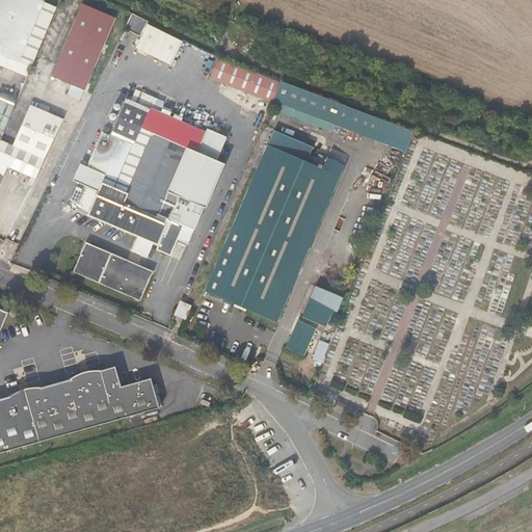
[(41,46),(56,8),(44,2),(44,0),(0,0),(0,65),(27,78),(35,57),(41,46)]
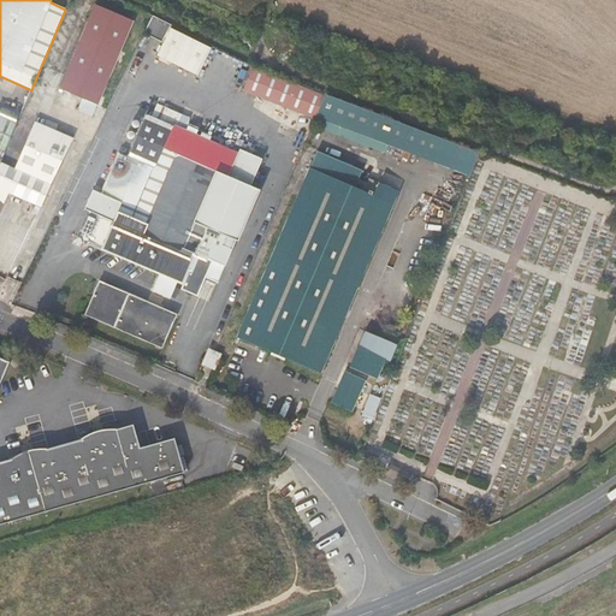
[(80,96),(94,102),(111,59),(117,61),(122,49),(117,47),(129,18),(89,1),(54,84),(80,96)]
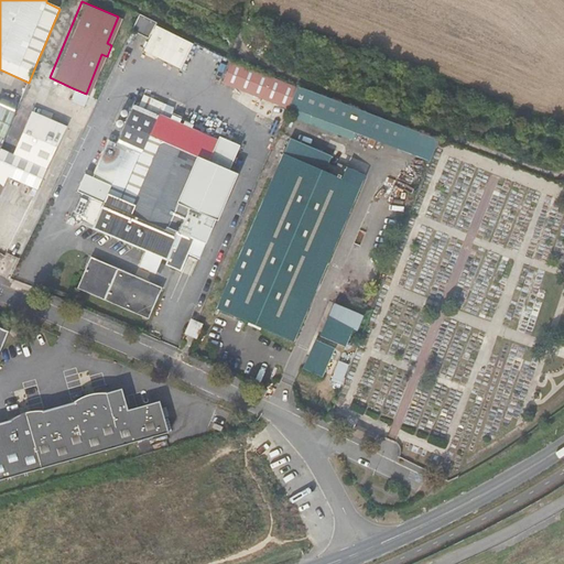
[(136,12),(128,29),(143,36),(151,20),(136,12)]
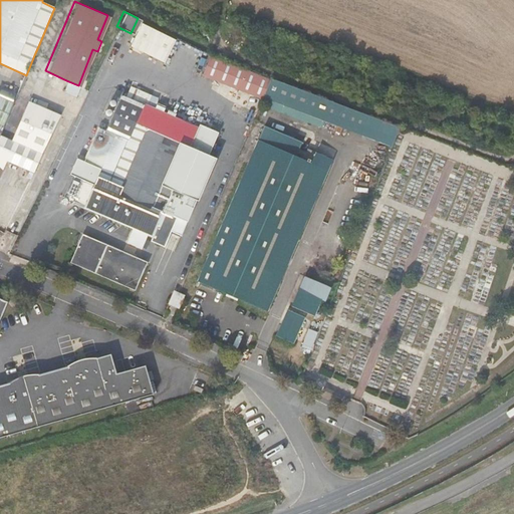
[(45,47),(39,44),(34,55),(41,57),(45,47)]
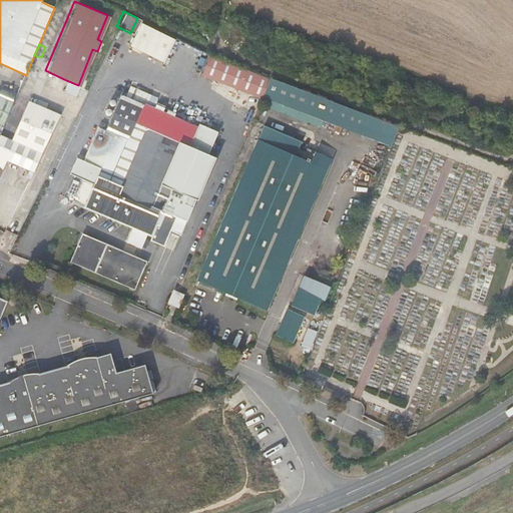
[(271,77),(210,53),(202,73),(263,97),(264,94),(271,77)]
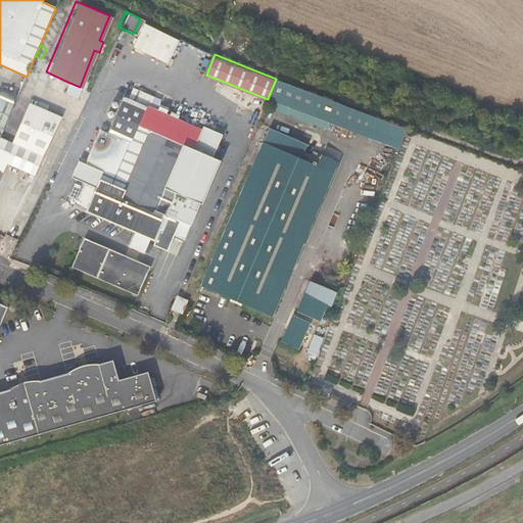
[(306,110),(325,117),(331,101),(276,79),(269,96),(278,99),(306,110)]
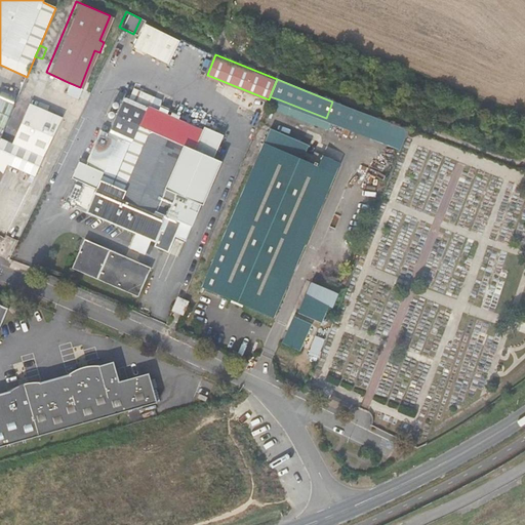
[(76,96),(80,87),(68,82),(64,91),(76,96)]
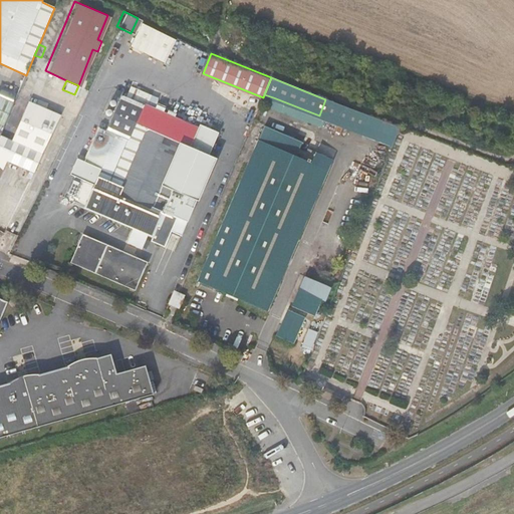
[(197,127),(173,117),(165,114),(162,112),(154,109),(146,105),(150,94),(131,85),(125,97),(120,94),(105,131),(97,127),(83,162),(75,158),(69,174),(72,175),(61,201),(67,203),(69,198),(75,201),(74,204),(91,211),(132,228),(125,242),(141,248),(147,235),(152,236),(150,241),(163,246),(170,231),(179,235),(180,235),(195,198),(196,199),(213,158),(206,155),(216,132),(199,124),(197,127)]
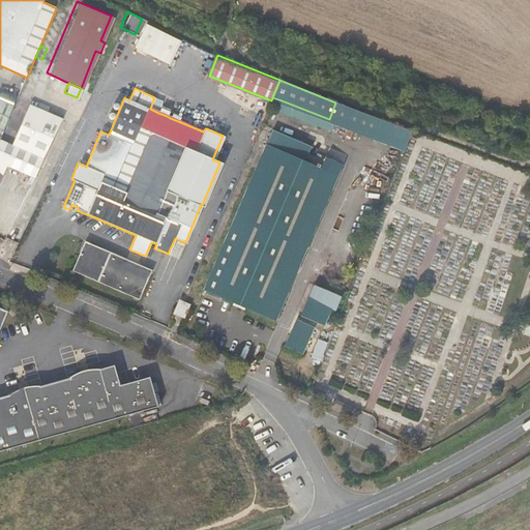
[(0,126),(4,129),(16,104),(0,97),(0,126)]
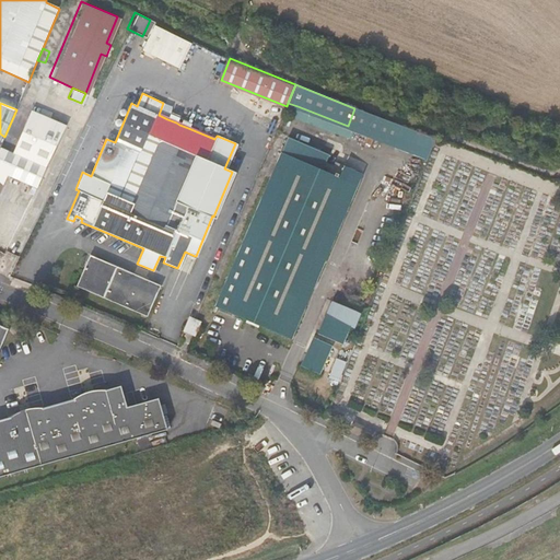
[(288,103),(287,106),(284,111),(294,115),(298,106),(288,103)]
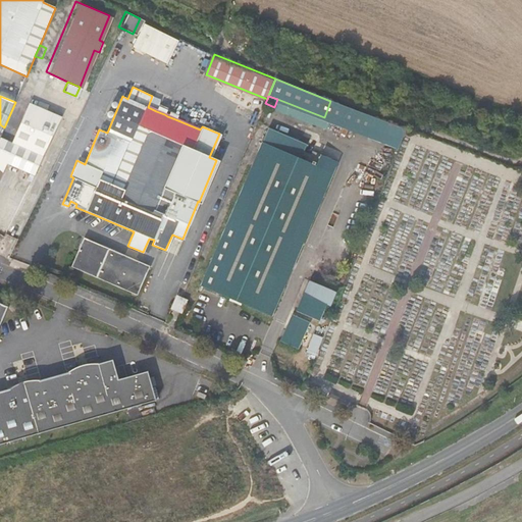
[(1,137),(0,138),(0,173),(5,161),(34,174),(61,110),(30,97),(10,141),(1,137)]
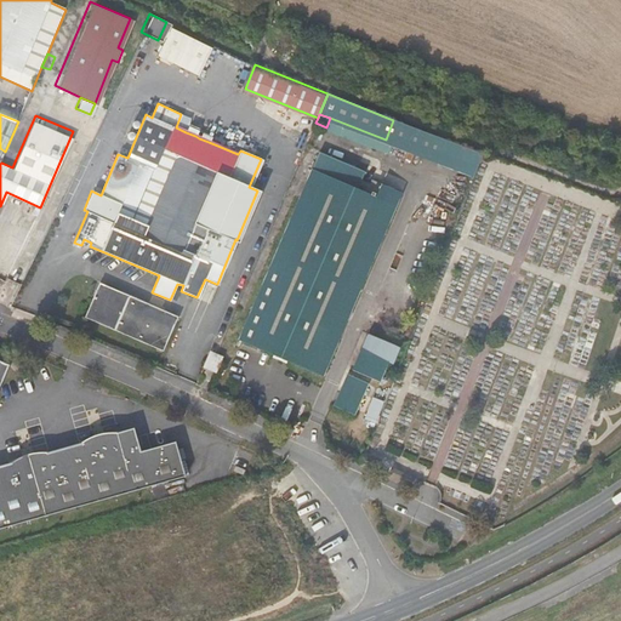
[(360,141),(364,131),(330,118),(326,127),(360,141)]
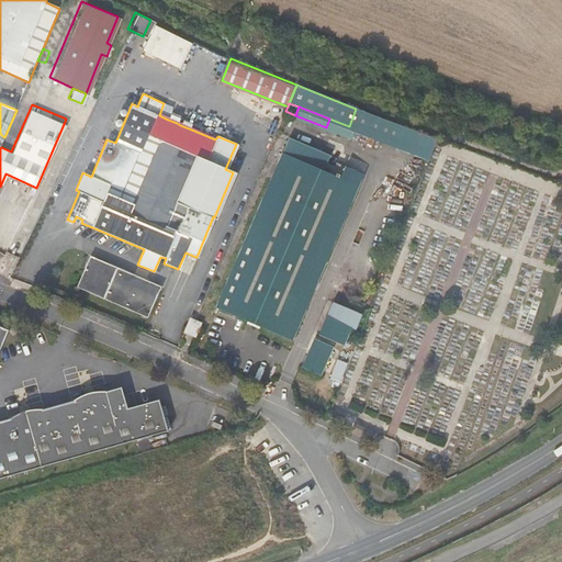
[(349,126),(390,143),(396,124),(368,113),(356,109),(349,126)]
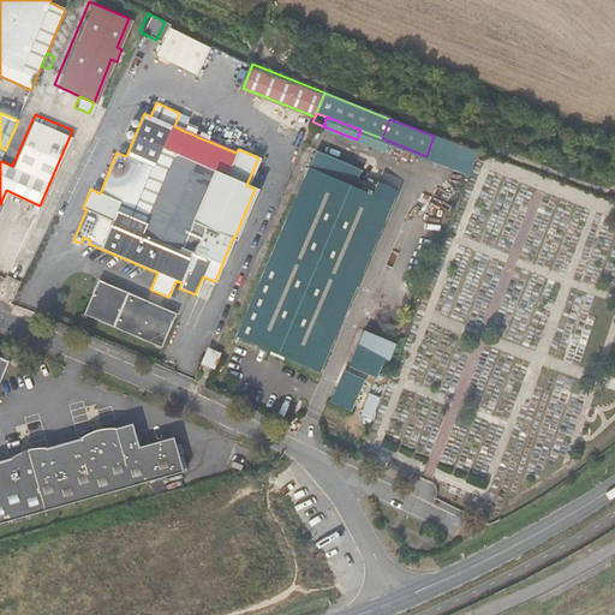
[(187,123),(184,131),(193,135),(196,127),(187,123)]
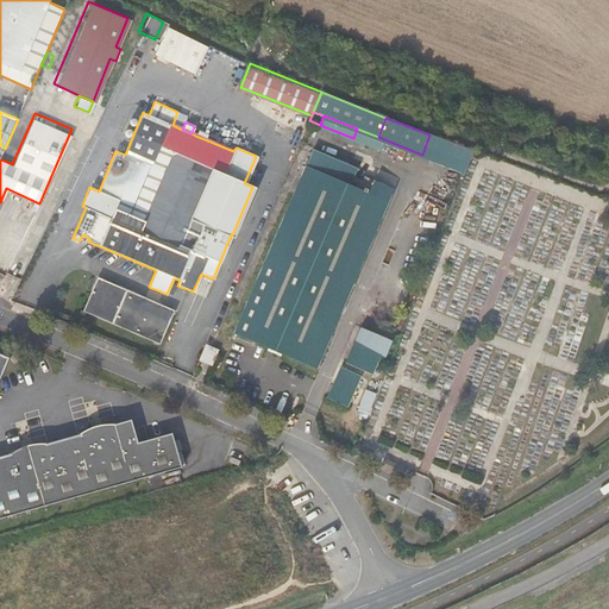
[(195,136),(205,139),(207,132),(199,129),(195,136)]
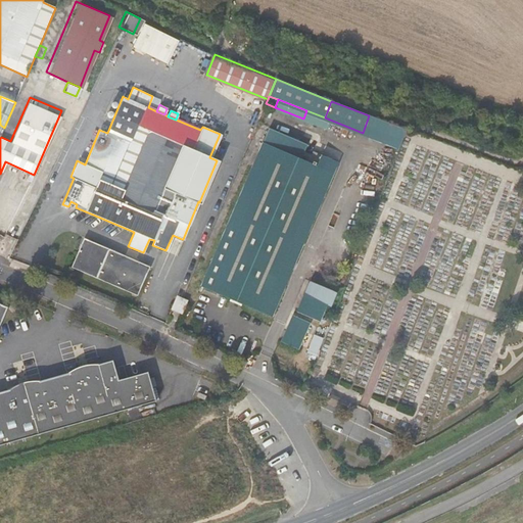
[(369,115),(363,133),(398,147),(406,129),(400,127),(369,115)]
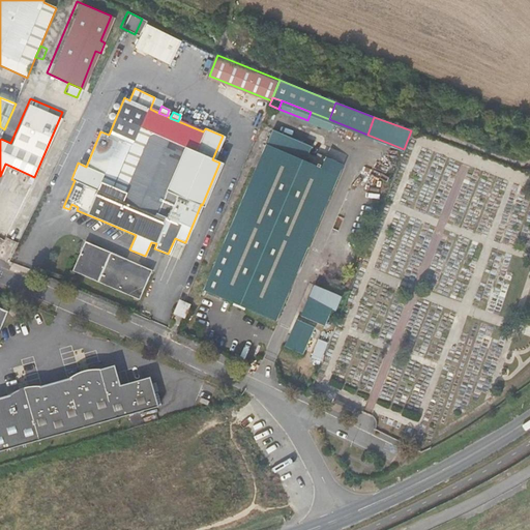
[(259,127),(254,141),(266,146),(272,133),(259,127)]
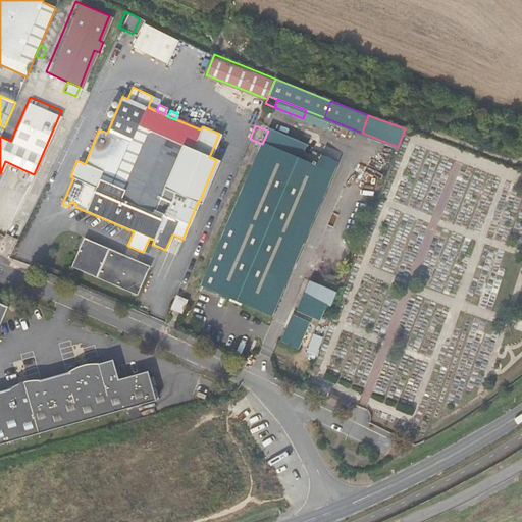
[(240,301),(247,303),(309,153),(305,151),(307,146),(269,129),(268,131),(262,144),(238,201),(232,199),(230,205),(235,207),(202,283),(231,297),(240,301)]
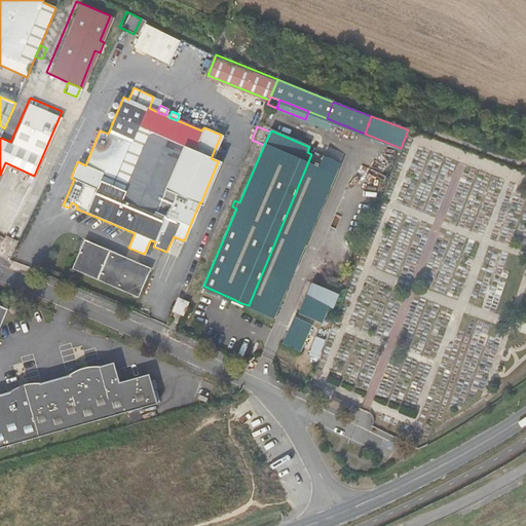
[(311,154),(249,305),(273,316),(326,195),(340,162),(315,151),(313,155),(311,154)]
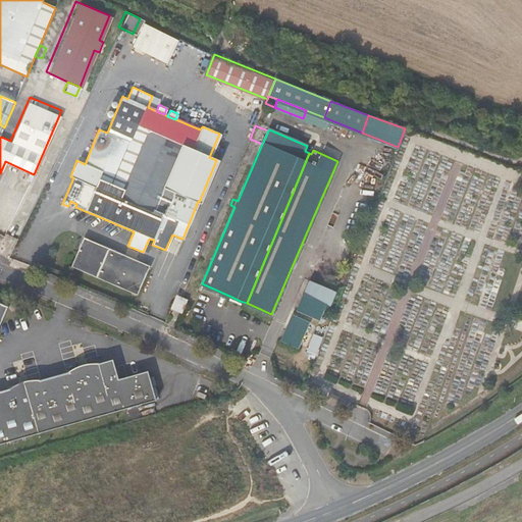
[(86,239),(72,266),(137,294),(149,266),(86,239)]
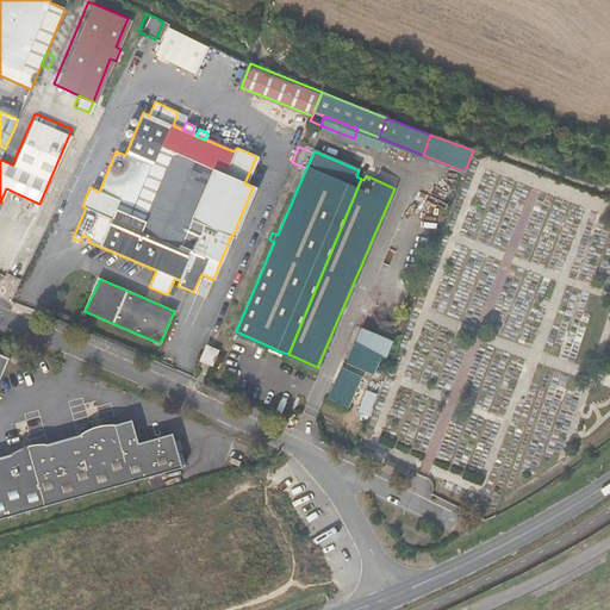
[(377,375),(393,340),(362,327),(347,362),(377,375)]
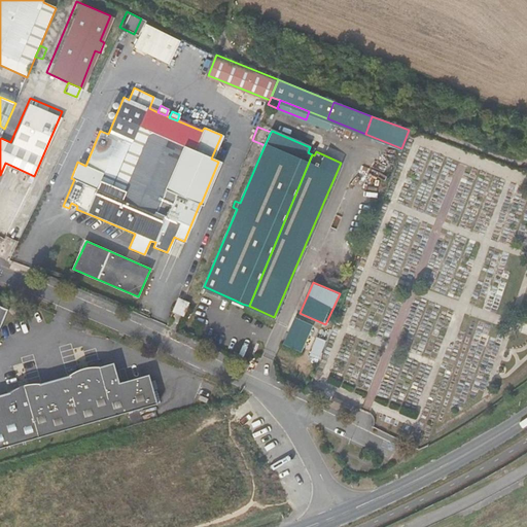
[(172,311),(177,313),(182,301),(178,299),(172,311)]
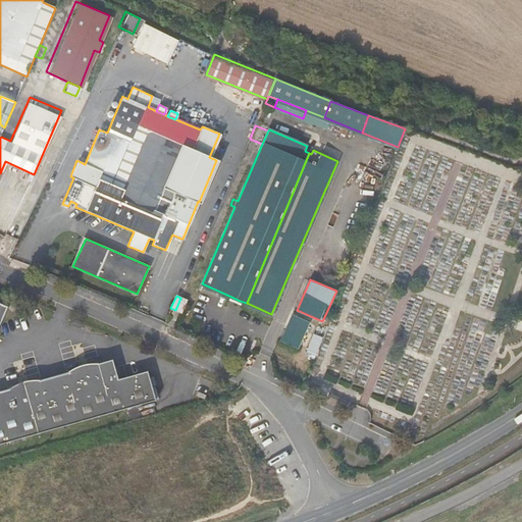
[(180,298),(175,310),(180,312),(186,300),(180,298)]
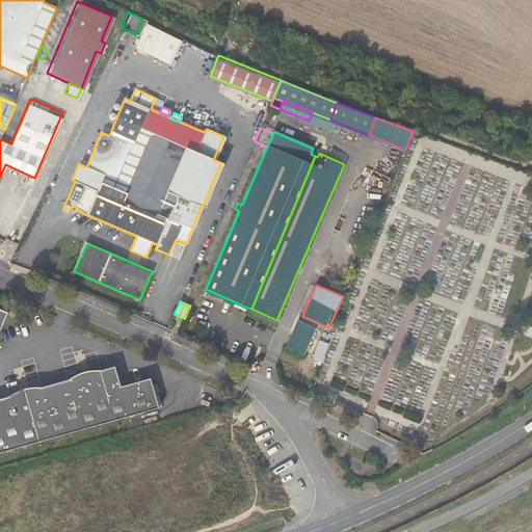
[(0,339),(10,314),(0,310),(0,339)]
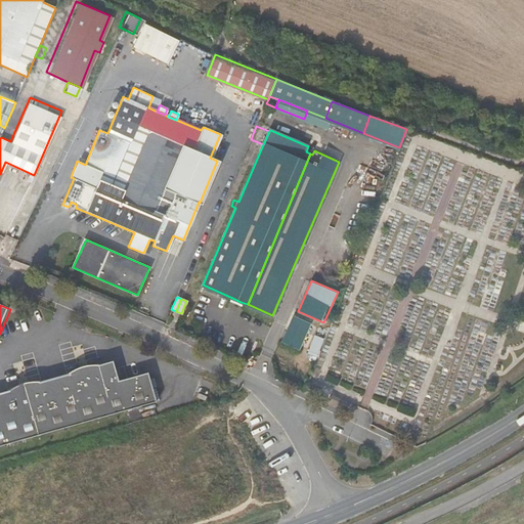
[(309,324),(294,317),(284,344),(299,350),(309,324)]
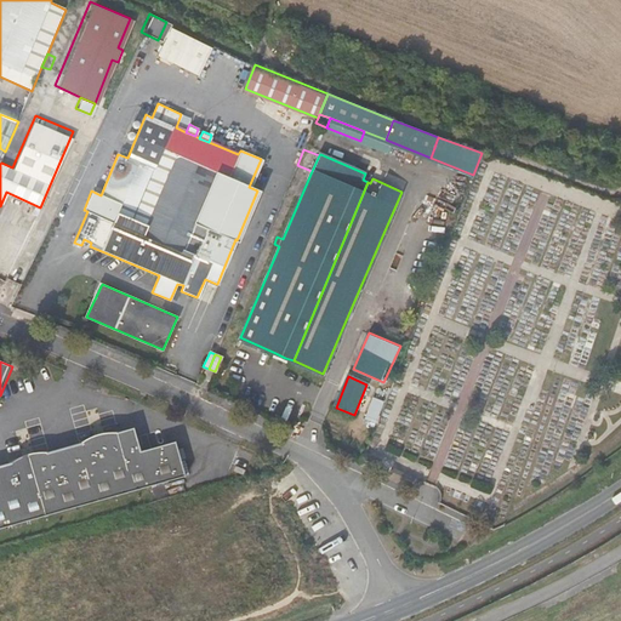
[(377,421),(385,400),(374,397),(366,417),(377,421)]
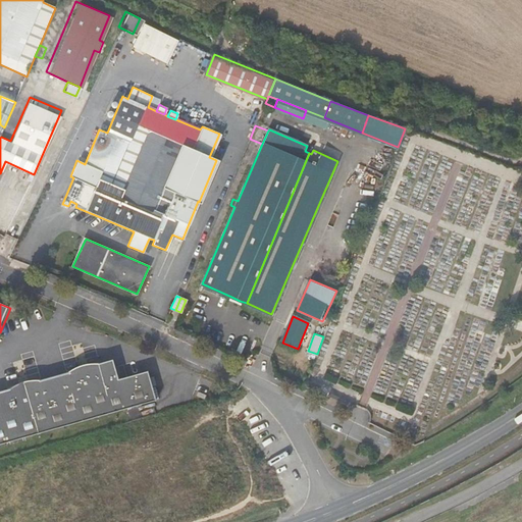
[(128,410),(158,402),(150,372),(120,380),(114,362),(28,386),(0,394),(0,447),(70,427),(101,418),(128,410)]
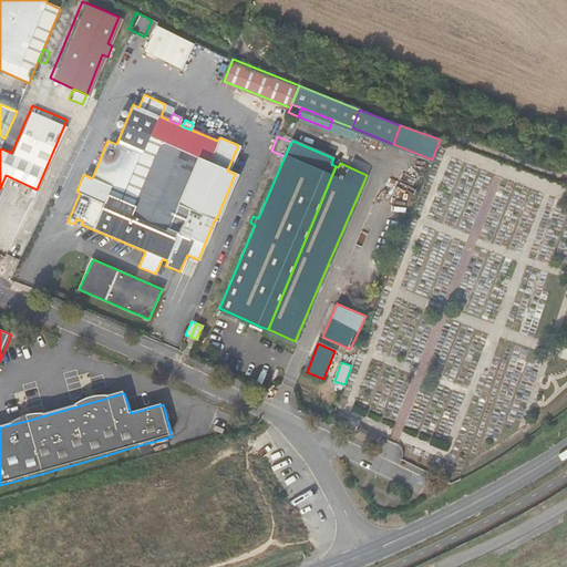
[(334,413),(331,421),(330,424),(337,428),(343,431),(348,420),(341,416),(338,415),(334,413)]
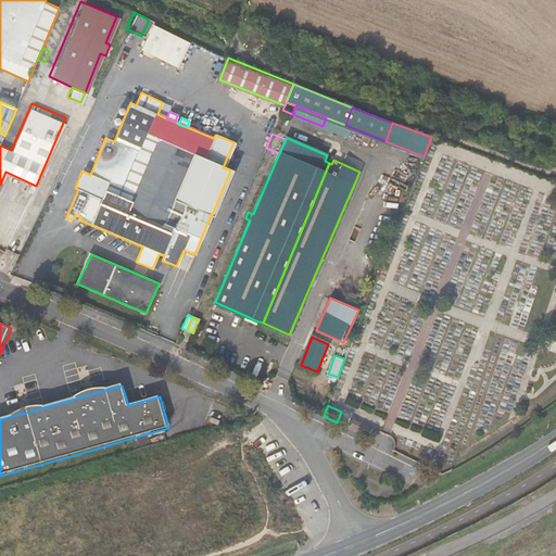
[(353,424),(351,429),(369,439),(371,432),(353,424)]
